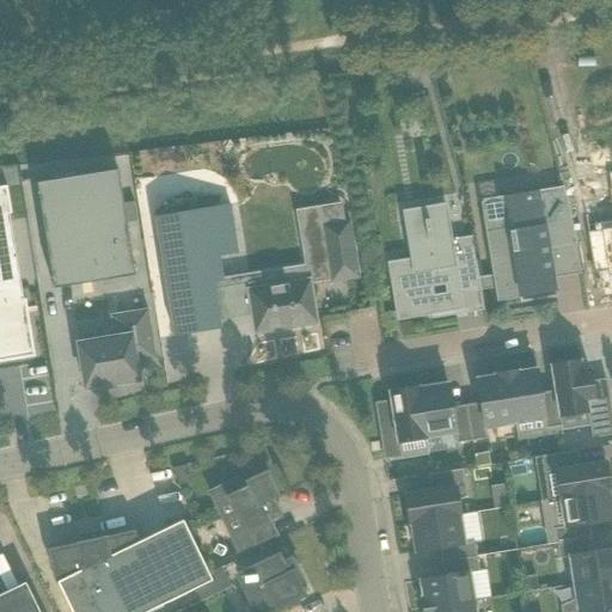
[(36,183),(53,288),(134,275),(117,170),(36,183)]
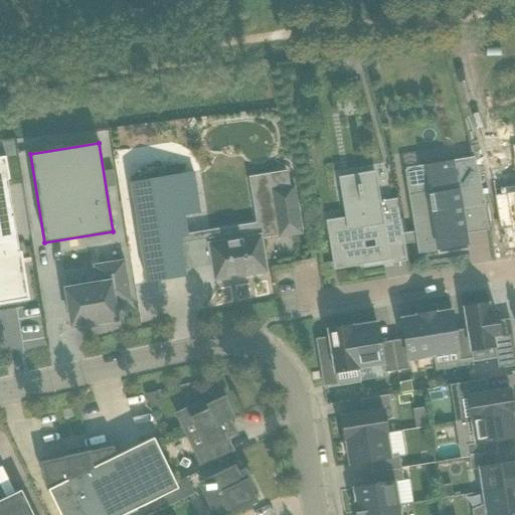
[(21,255),(20,251),(8,180),(9,180),(5,157),(0,157),(0,305),(28,301),(23,268),(16,269),(15,256),(21,255)]
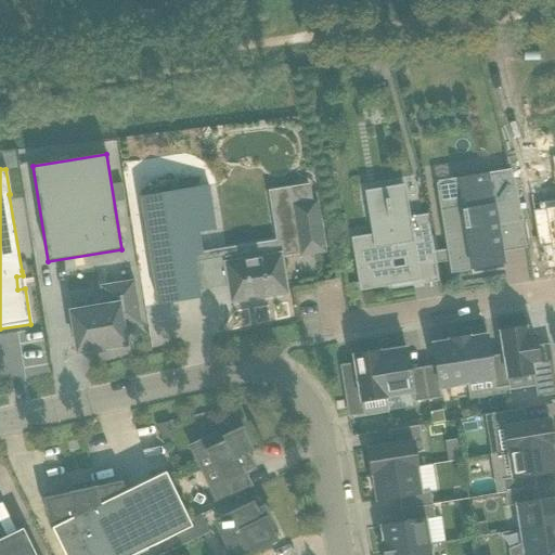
[(521,223),(516,191),(512,175),(498,178),(497,173),(435,183),(446,249),(434,252),(436,263),(448,261),(450,273),(472,270),(470,261),(476,260),(477,267),(503,262),(497,227),(521,223)]
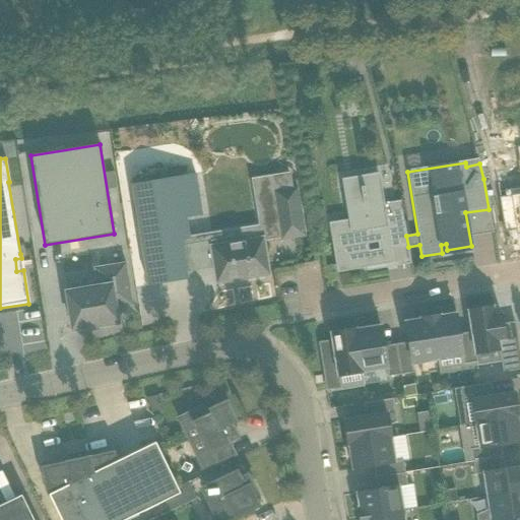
[(195,174),(130,184),(147,285),(187,279),(181,241),(189,239),(186,218),(201,215),(195,174)]
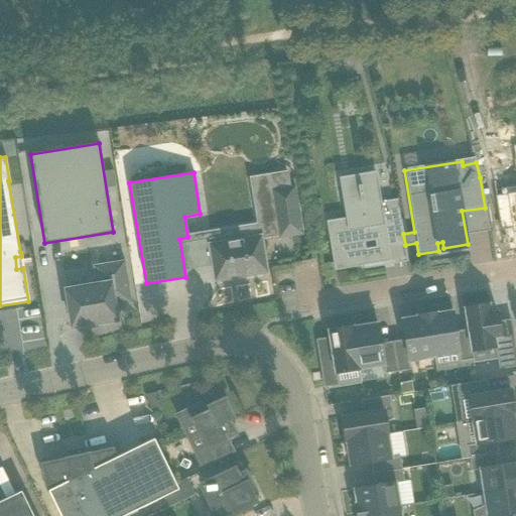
[(380,202),(375,175),(356,178),(360,201),(347,203),(350,224),(331,227),(338,267),(362,263),(363,269),(383,266),(382,260),(389,259),(386,242),(403,239),(397,200),(380,202)]
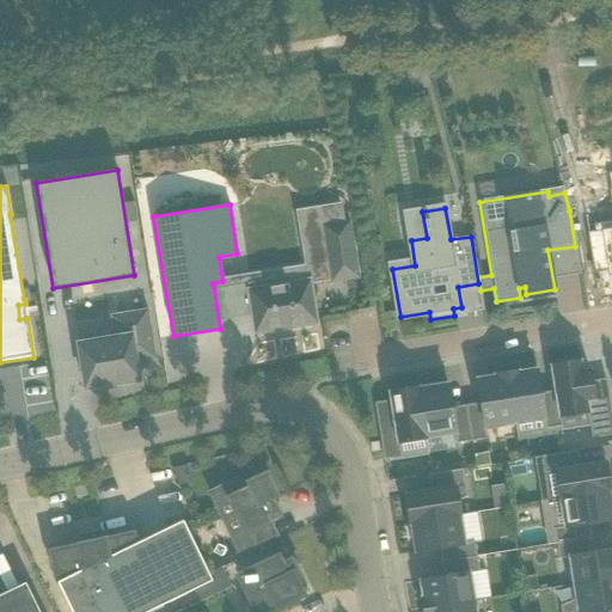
[(317,226),(326,283),(354,279),(346,221),(317,226)]
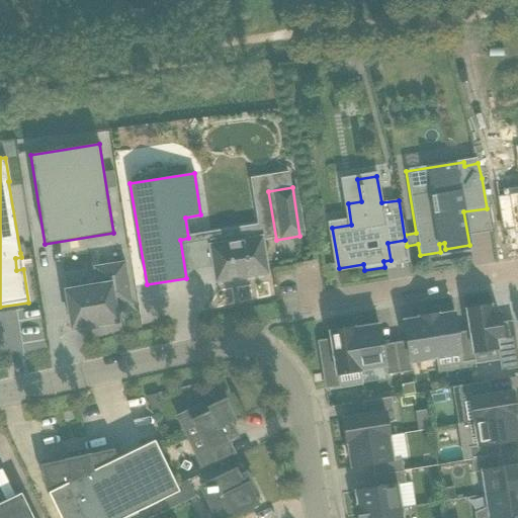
[(517,195),(498,199),(503,233),(514,231),(516,241),(517,240),(517,195)]
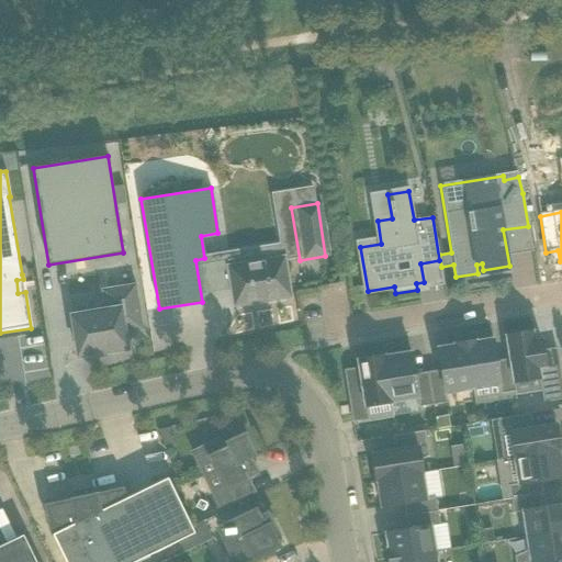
[(262,255),(223,261),(229,306),(287,298),(280,258),(263,261),(262,255)]
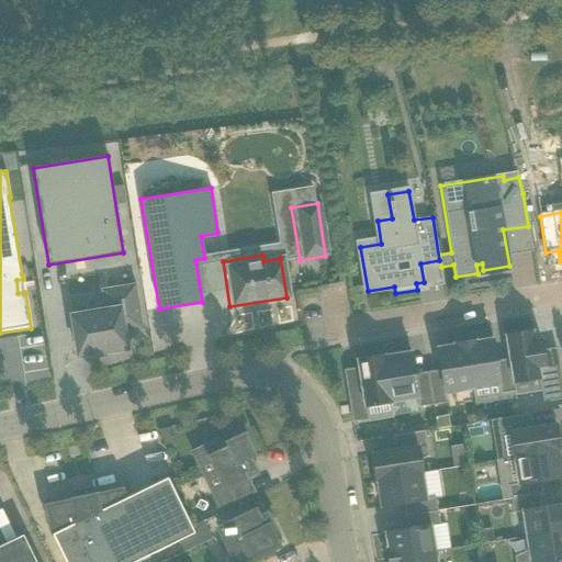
[(70,315),(77,357),(96,353),(96,355),(108,352),(126,349),(124,333),(142,329),(135,284),(101,290),(104,310),(70,315)]
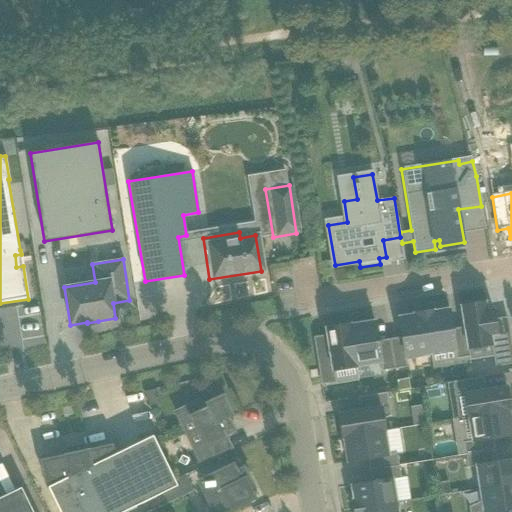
[(511,363),(511,351),(507,323),(495,325),(492,310),(486,311),(485,302),(460,306),(464,333),(458,334),(462,357),(468,356),(467,348),(491,345),(495,366),(511,363)]
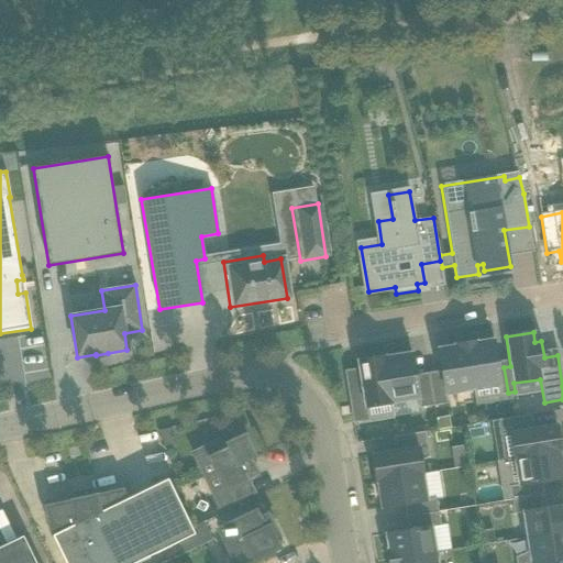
[(475,341),(465,343),(472,389),(499,386),(501,394),(508,393),(504,367),(497,368),(493,340),(476,342),(475,341)]
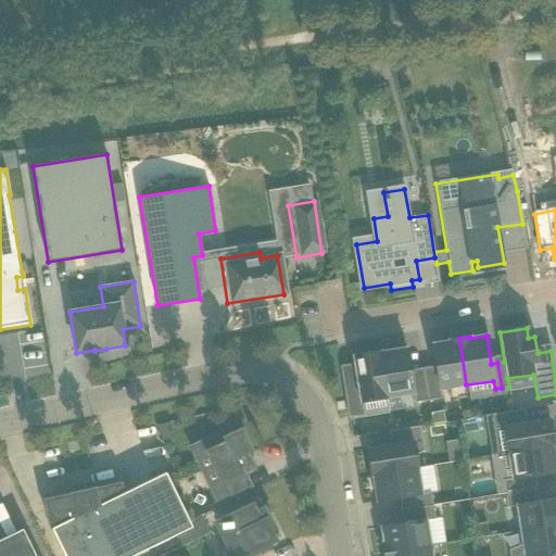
[(437,373),(424,375),(428,400),(441,397),(440,389),(466,384),(459,339),(449,341),(432,344),(437,373)]
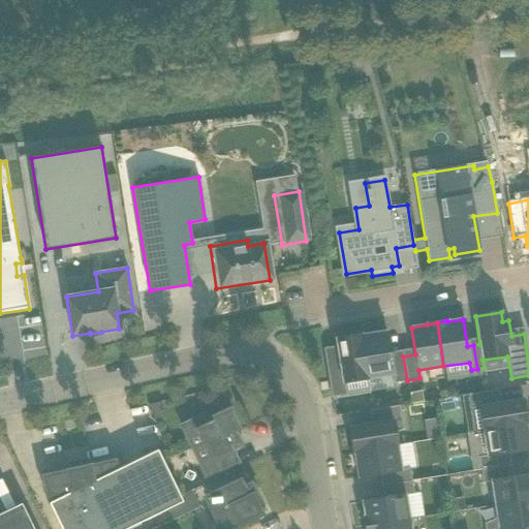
[(386,332),(361,336),(368,378),(393,375),(394,382),(407,380),(403,356),(391,359),(386,332)]
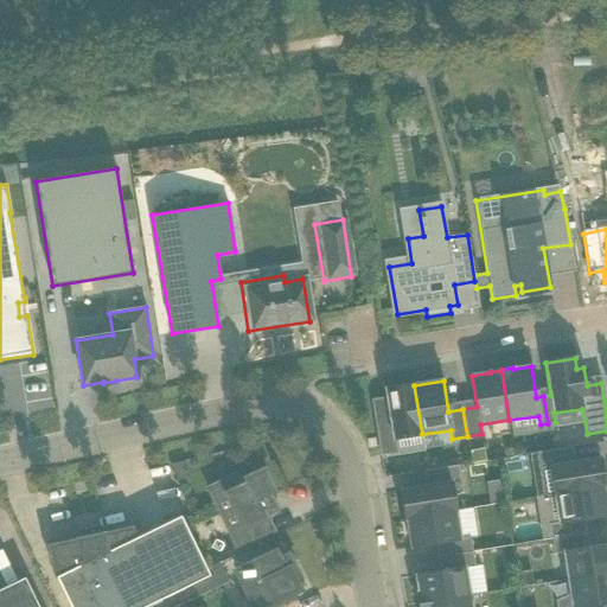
[(422,434),(414,385),(414,384),(384,389),(390,421),(375,423),(379,455),(397,453),(395,439),(422,434)]
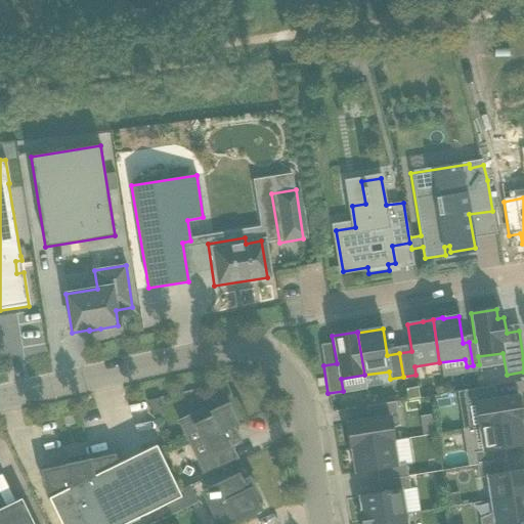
[(478,427),(521,422),(522,421),(518,396),(490,400),(487,387),(464,391),(466,404),(474,403),(478,427)]
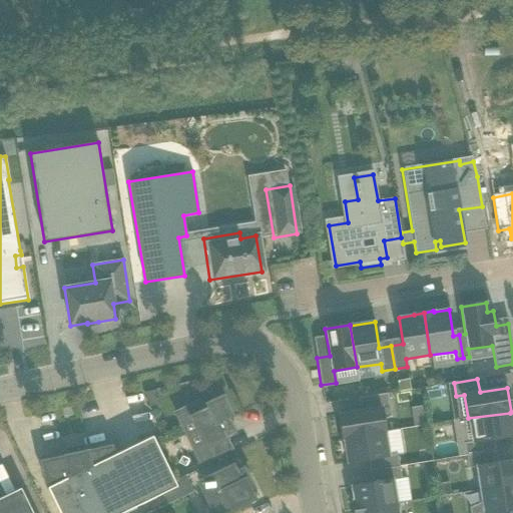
[(343,440),(385,432),(381,408),(389,407),(387,394),(364,397),(366,410),(339,415),(343,440)]
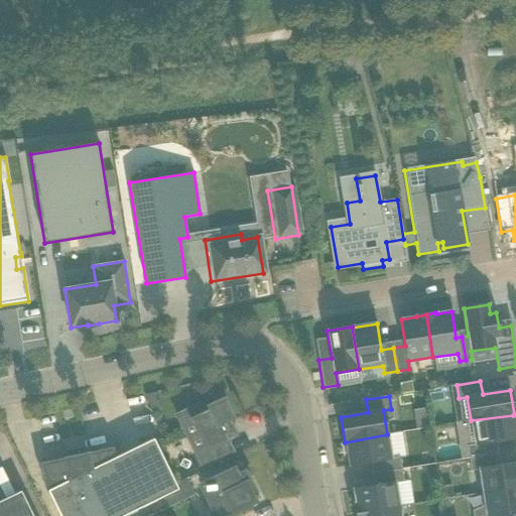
[(234,432),(228,419),(232,417),(224,400),(209,407),(211,411),(204,414),(199,405),(177,416),(182,427),(192,422),(205,446),(195,452),(202,467),(219,458),(231,452),(225,436),(234,432)]
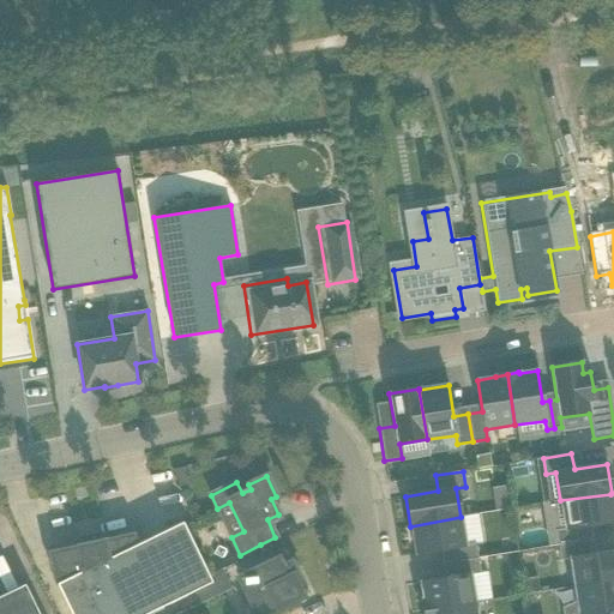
[(555,530),(558,546),(585,541),(583,527),(613,521),(613,517),(611,494),(560,500),(565,529),(555,530)]
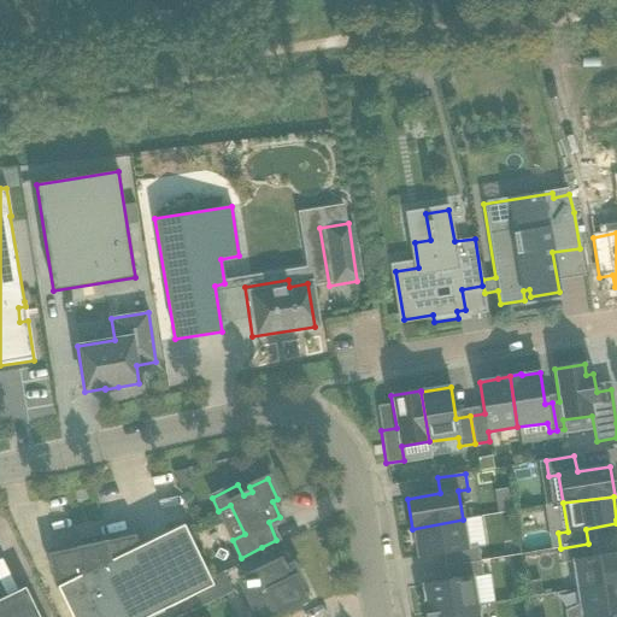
[(448,551),(451,565),(480,562),(477,546),(468,547),(463,519),(412,529),(417,557),(448,551)]
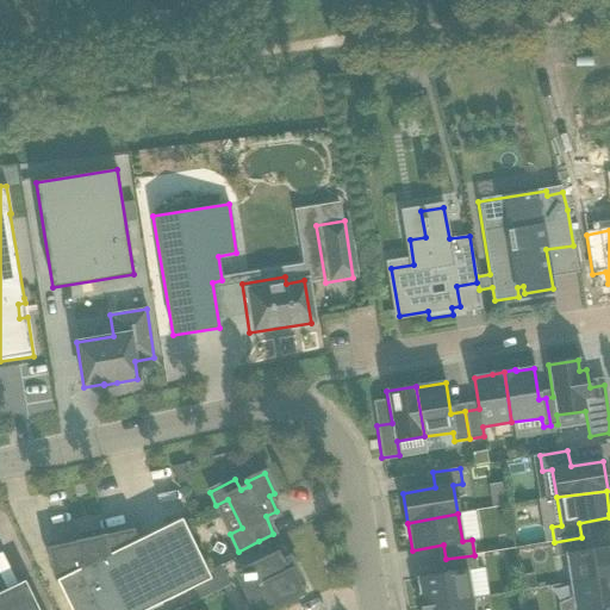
[(56,580),(70,609),(144,609),(211,579),(181,520),(136,541),(131,533),(104,539),(97,540),(95,535),(83,537),(85,542),(78,545),(49,551),(55,574),(56,574),(58,579),(56,580)]
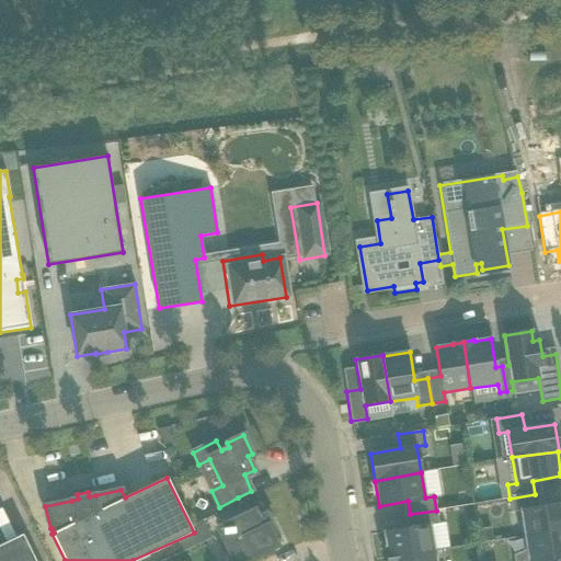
[(521,511),(525,536),(560,529),(560,503),(537,507),(535,494),(510,499),(512,512),(521,511)]
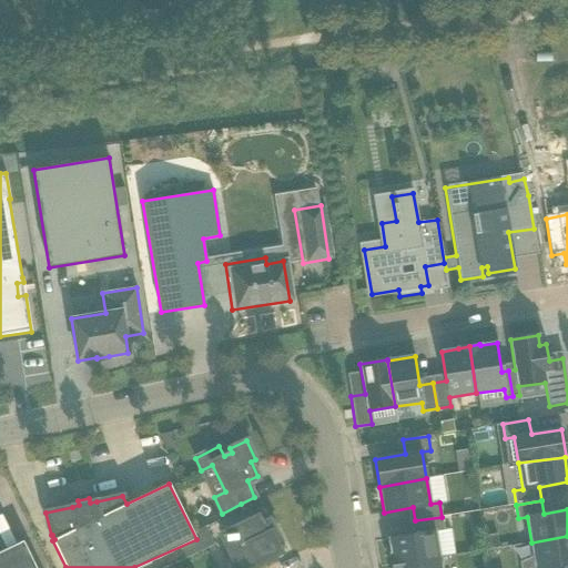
[(275,540),(279,538),(270,520),(261,524),(257,516),(221,535),(236,567),(237,567),(254,560),(256,564),(281,553),(275,540)]
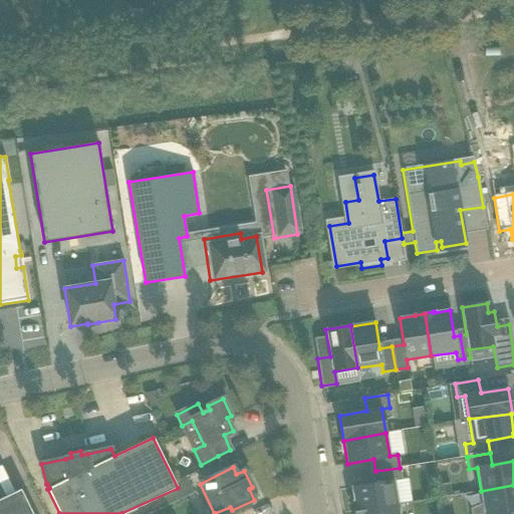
[(353,502),(354,512),(398,505),(394,481),(402,480),(400,468),(375,471),(377,483),(351,488),(353,502)]
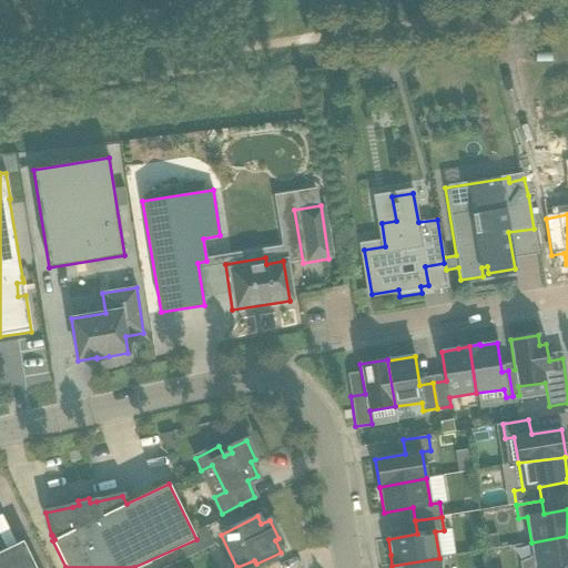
[(520,567),(553,567),(567,564),(567,536),(531,543),(534,556),(519,563),(520,567)]
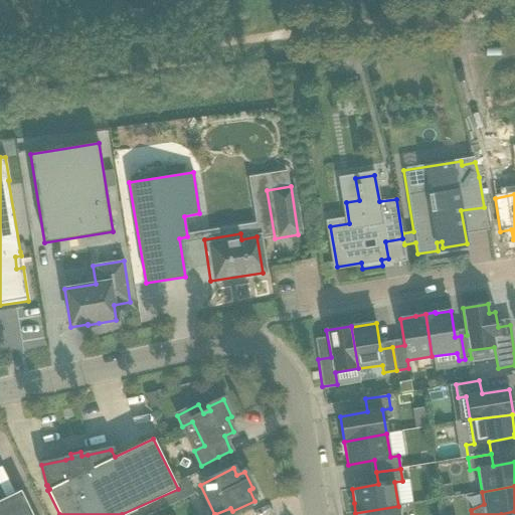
[(0,514),(32,514),(20,490),(0,500),(0,514)]
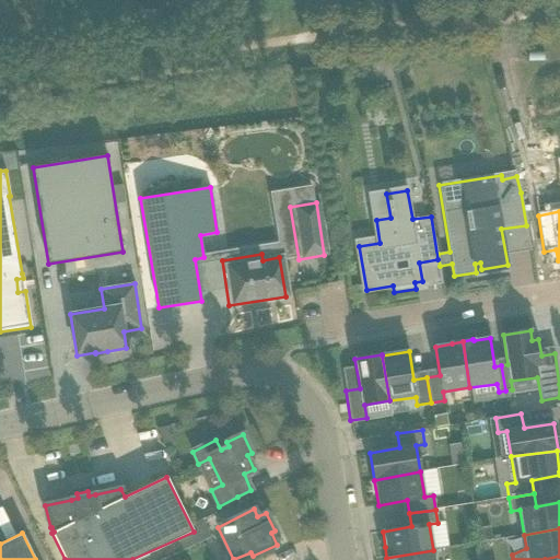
[(434,559),(433,550),(386,558),(386,559),(434,559)]
